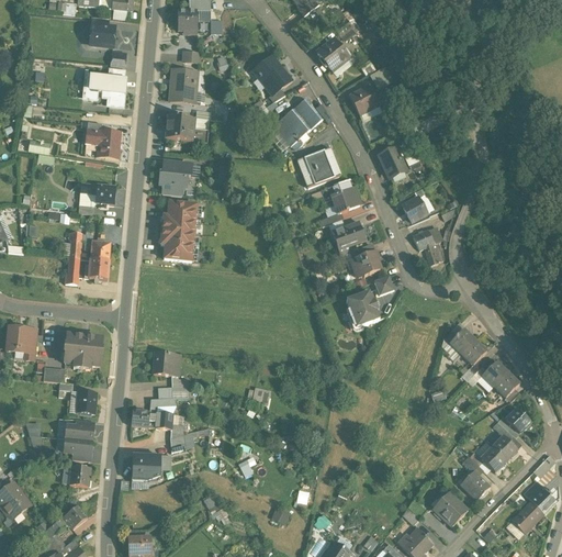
[(59,0),(57,9),(75,12),(77,2),(65,0),(59,0)]
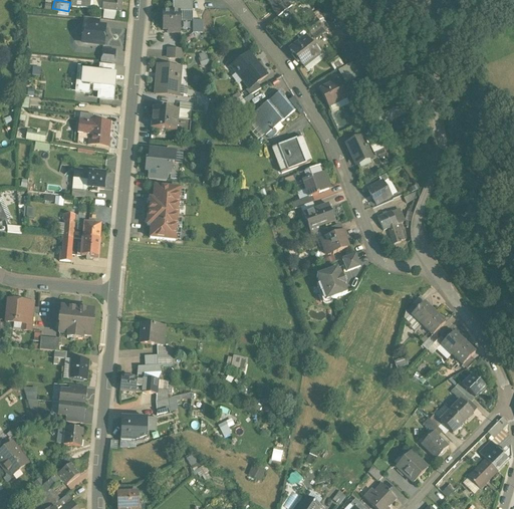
[(102,0),(102,7),(111,8),(112,0),(102,0)]
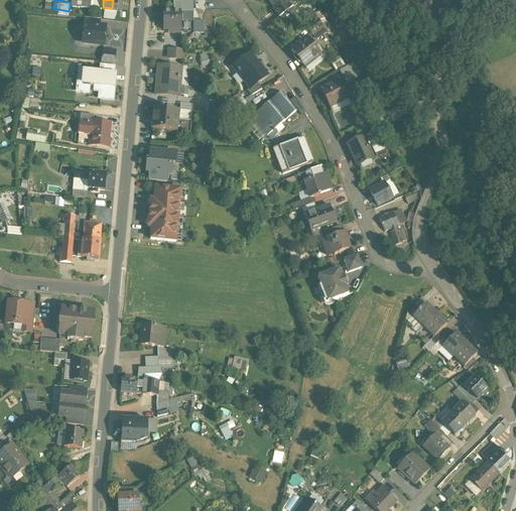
[(113,0),(112,8),(121,8),(122,0),(113,0)]
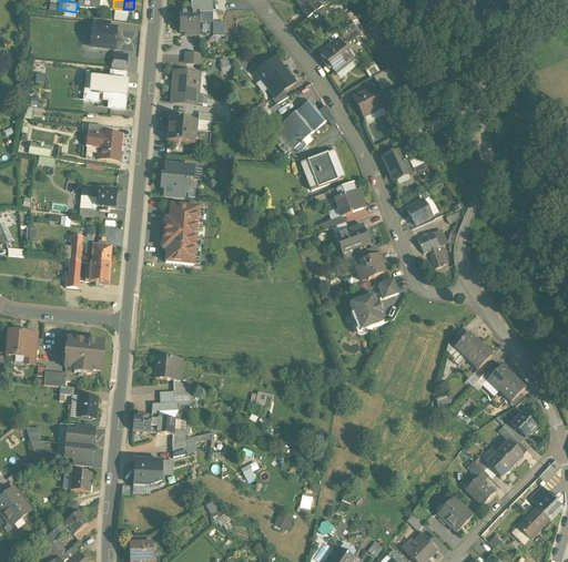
[(191,0),(191,9),(199,9),(212,9),(212,0),(191,0)]
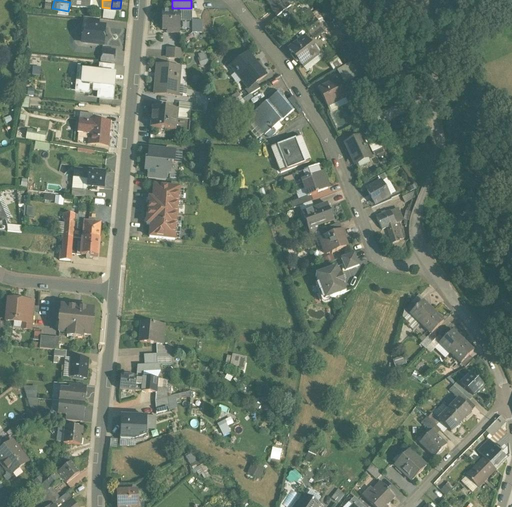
[(267,0),(272,6),(274,5),(279,12),(289,4),(285,0),(267,0)]
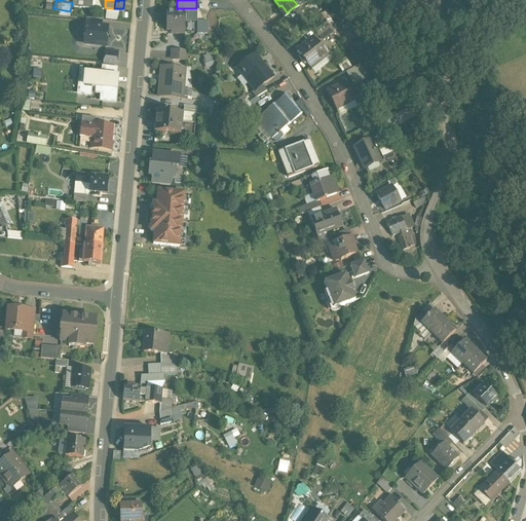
[(177,8),(165,8),(165,27),(175,27),(175,31),(185,30),(184,17),(184,8),(177,8)]
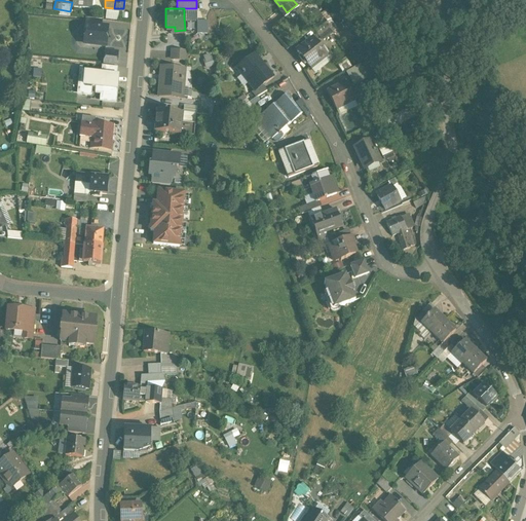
[(196,8),(184,8),(184,17),(197,17),(196,8)]
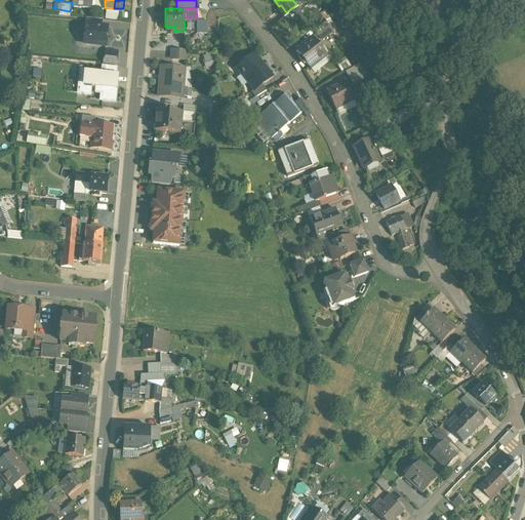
[(98,15),(86,14),(86,22),(97,23),(98,15)]
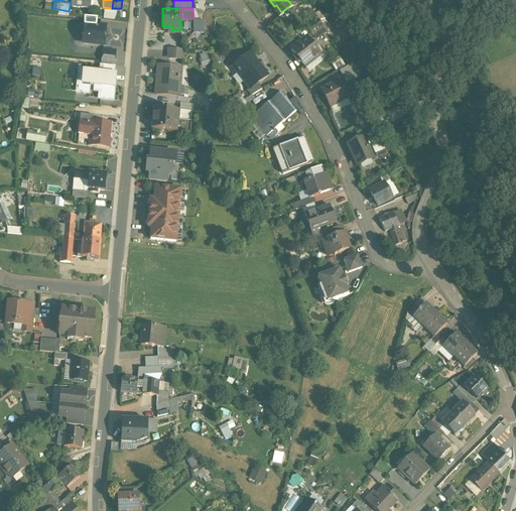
[(321,31),(331,25),(325,15),(315,20),(321,31)]
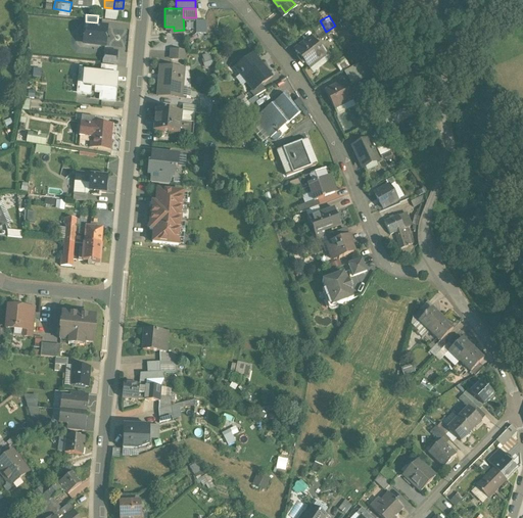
[(206,16),(196,17),(196,30),(206,30),(206,16)]
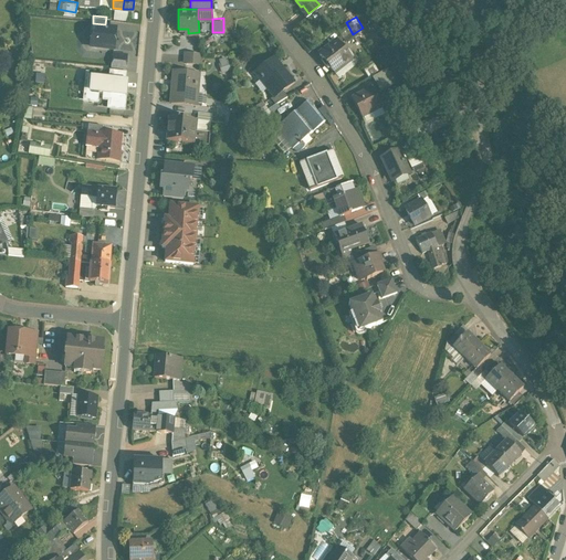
[(105,24),(93,23),(91,43),(114,45),(116,25),(105,24)]
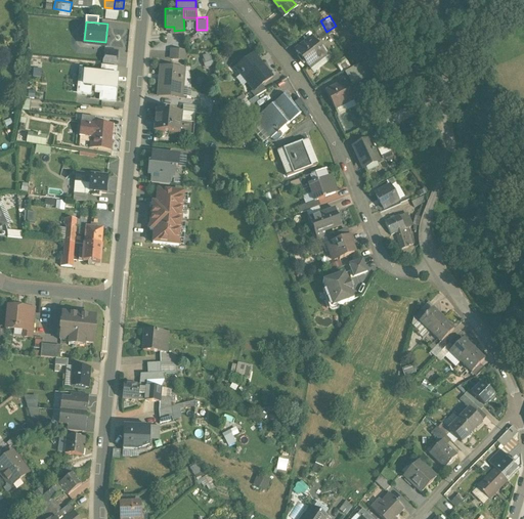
[(312,35),(296,48),(309,65),(318,57),(316,55),(323,49),(312,35)]
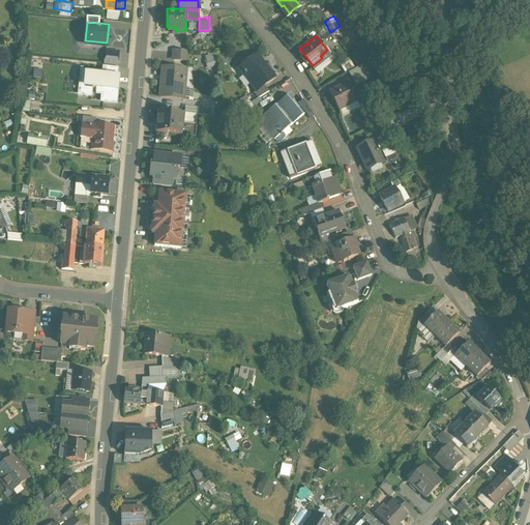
[(119,49),(106,48),(105,60),(118,61),(119,49)]
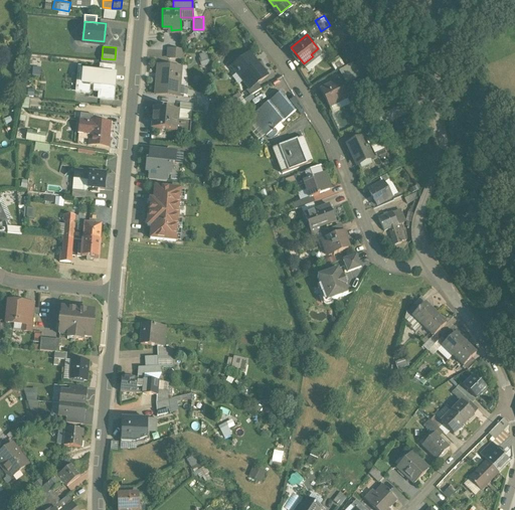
[(182,47),(168,46),(168,54),(181,55),(182,47)]
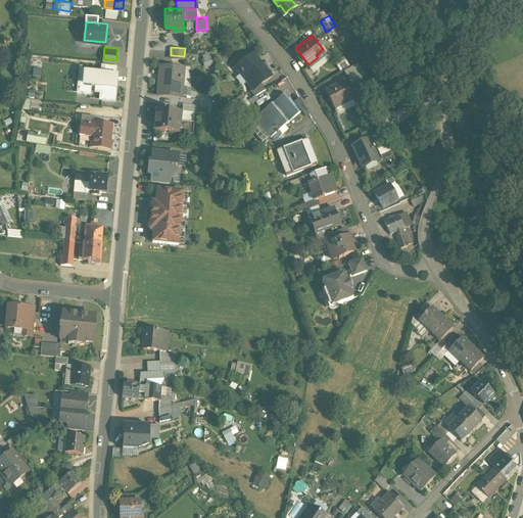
[(209,50),(202,52),(205,63),(212,61),(209,50)]
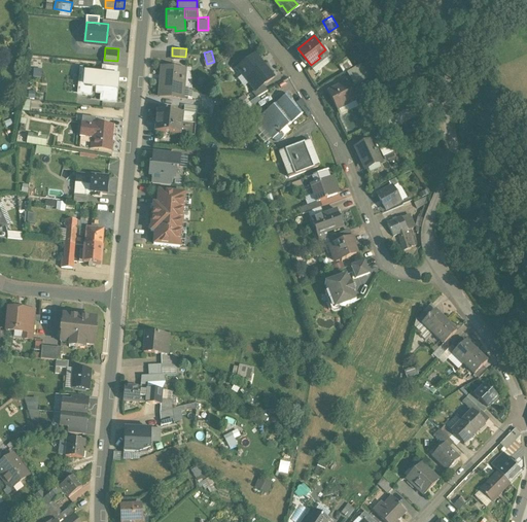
[(255,50),(237,65),(254,88),(262,81),(273,73),(255,50)]
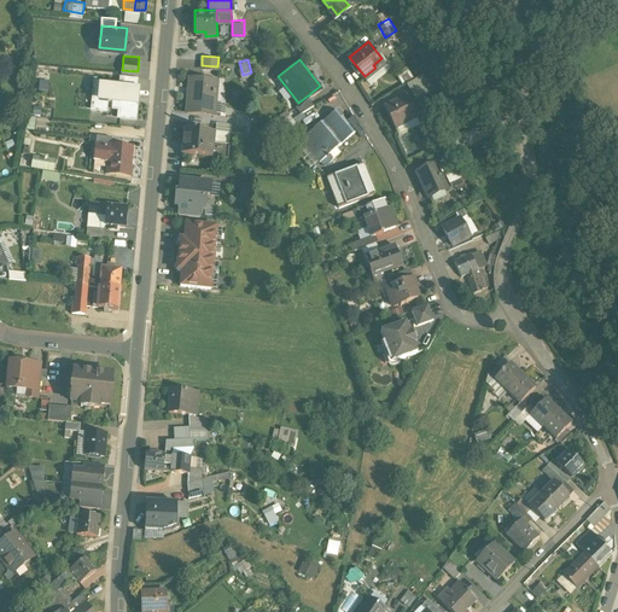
[(139,75),(120,73),(118,81),(138,83),(139,75)]
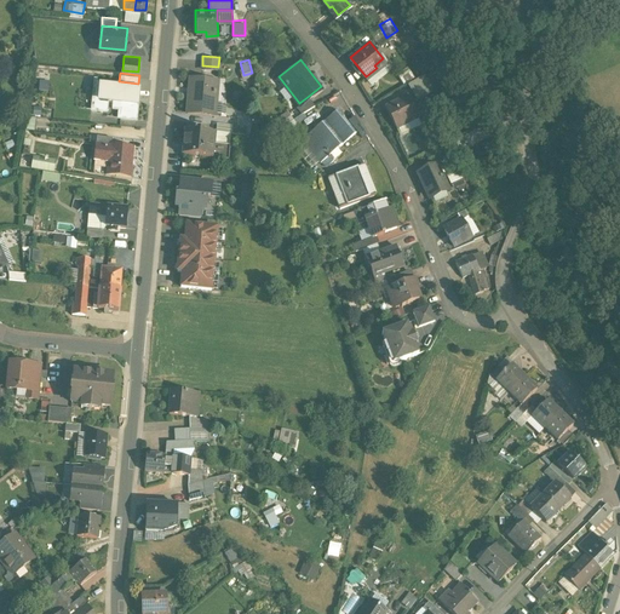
[(214,76),(189,74),(185,109),(214,112),(216,101),(212,99),(213,91),(214,91),(214,86),(213,86),(214,76)]
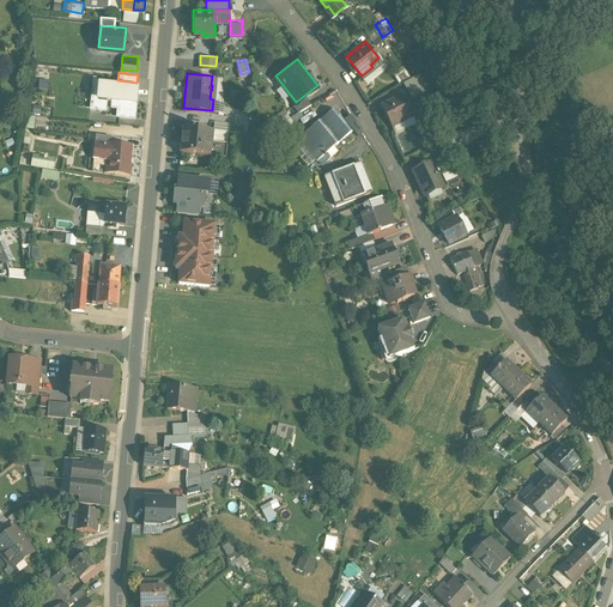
[(107,97),(99,96),(101,83),(109,83),(109,79),(95,78),(95,86),(93,86),(92,105),(103,107),(103,105),(107,107),(107,97)]
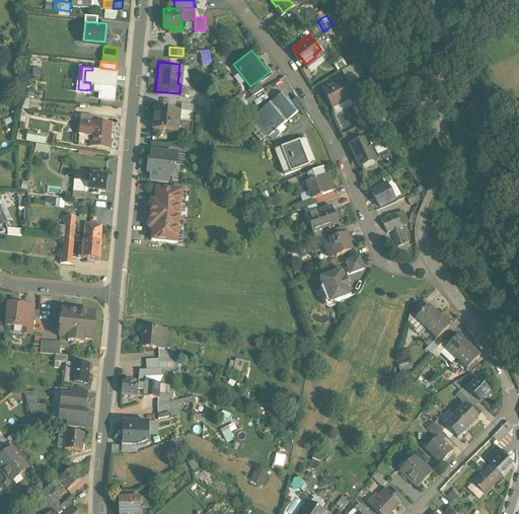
[(92,70),(85,70),(84,81),(90,82),(94,83),(101,83),(114,84),(115,82),(116,77),(115,77),(115,72),(103,71),(95,70),(95,71),(92,70)]
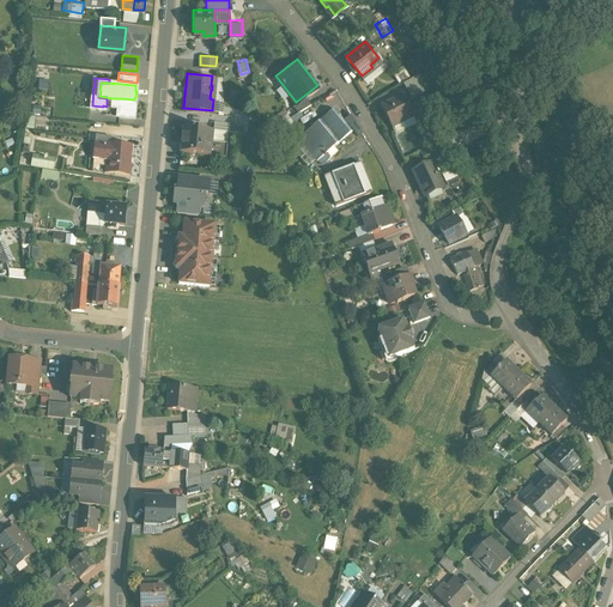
[(402,93),(381,104),(392,126),(404,120),(401,116),(411,111),(402,93)]
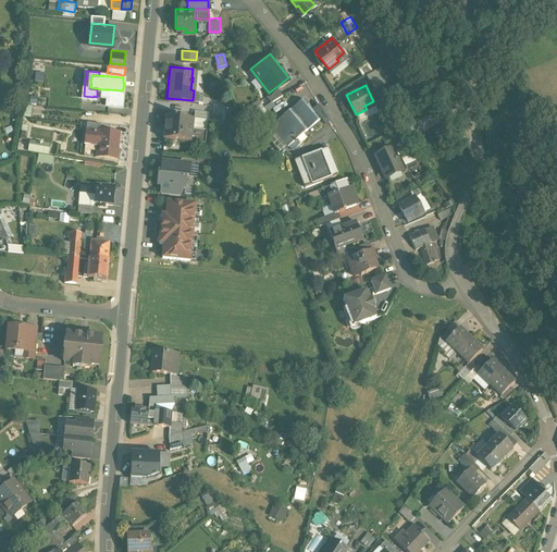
[(277,86),(269,93),(265,95),(271,100),(283,93),(277,86)]
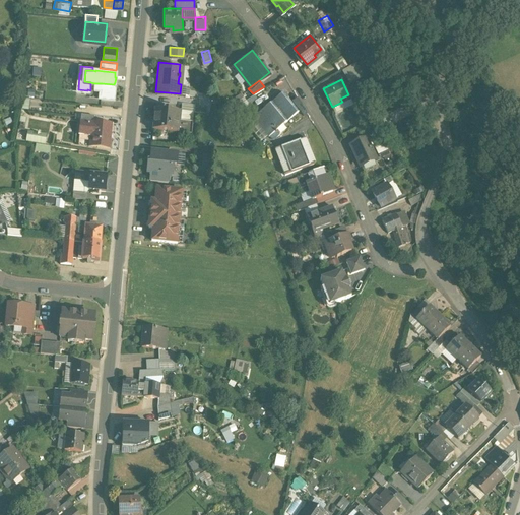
[(114,84),(102,83),(94,83),(93,87),(100,87),(100,88),(101,88),(102,88),(101,94),(101,95),(114,97),(114,92),(114,84)]
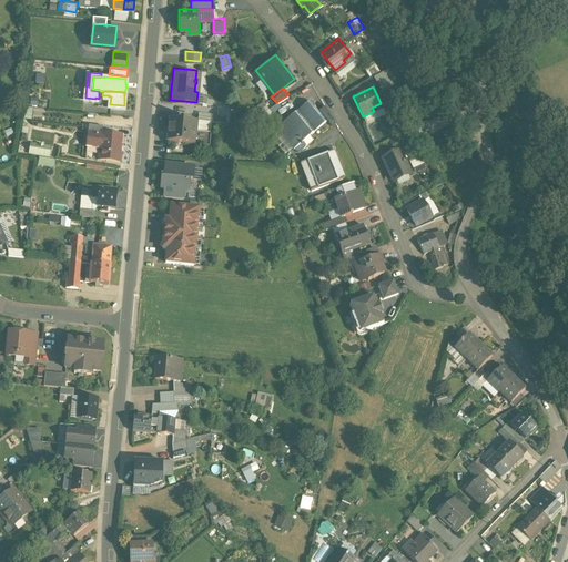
[(284,119),(284,120),(302,140),(326,119),(308,99),(284,119)]
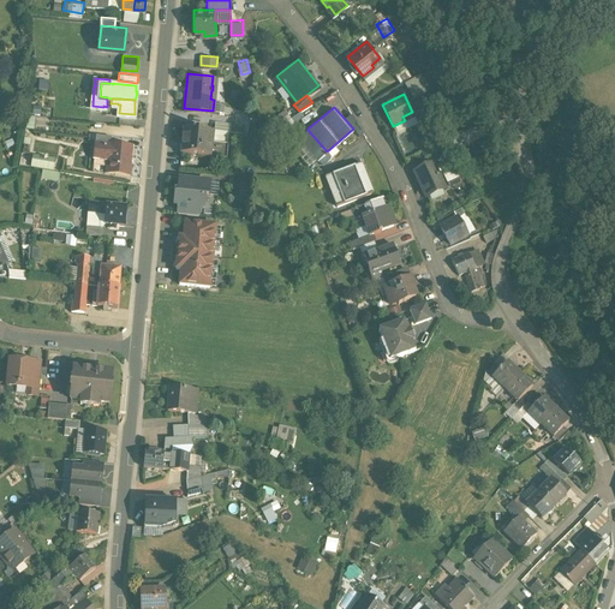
[(291,117),(279,124),(286,133),(297,127),(291,117)]
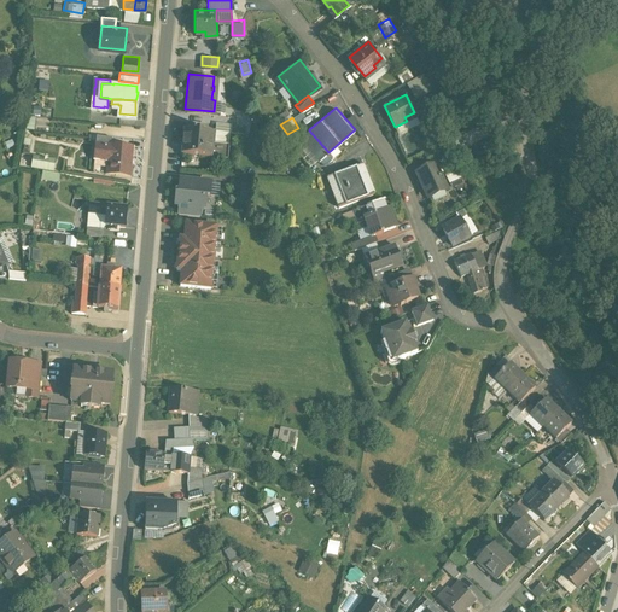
[(213,128),(185,124),(182,150),(210,152),(213,128)]
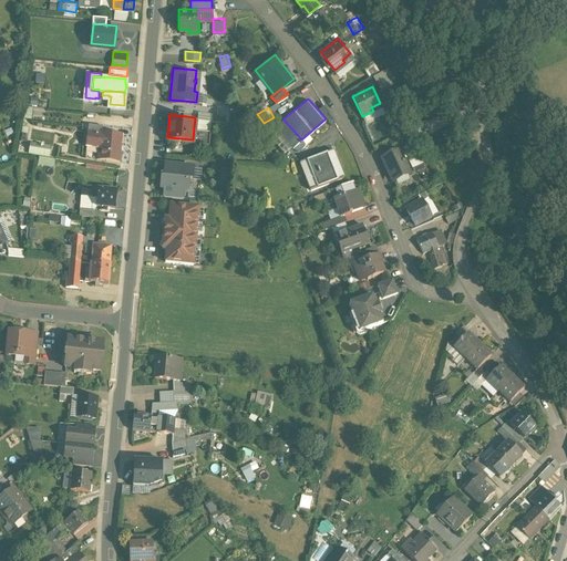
[(301,139),(284,120),(284,118),(282,117),(279,120),(280,122),(276,126),(294,146),(295,145),(301,139)]
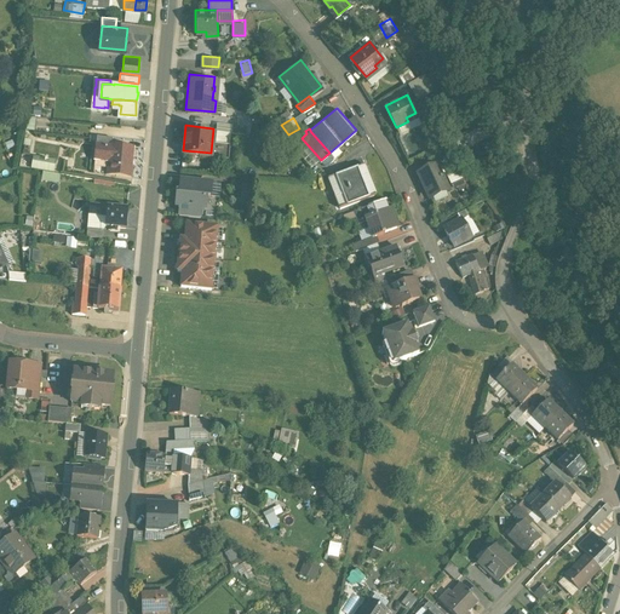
[(112,135),(97,133),(96,142),(110,143),(110,142),(112,142),(112,135)]
